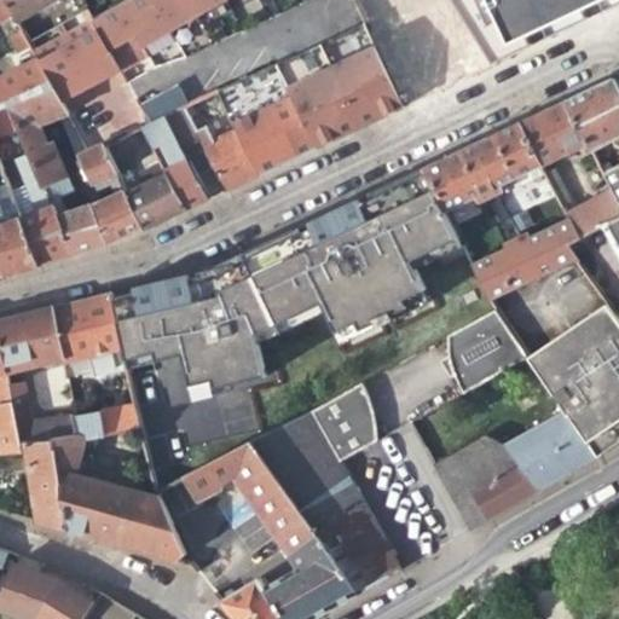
[(30,45),(17,21),(5,0),(0,0),(0,18),(3,17),(12,33),(9,35),(17,51),(30,45)]
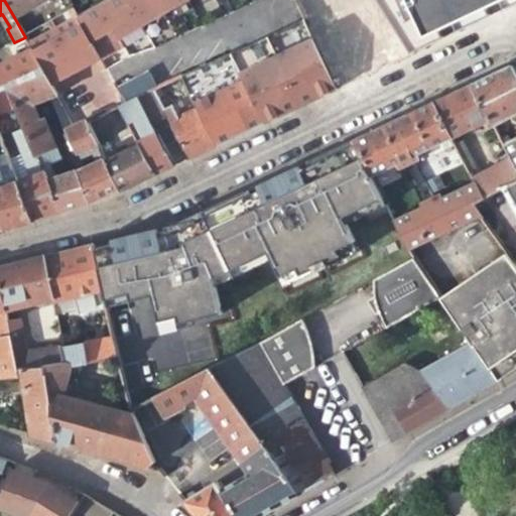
[(4,0),(14,17),(43,0),(4,0)]
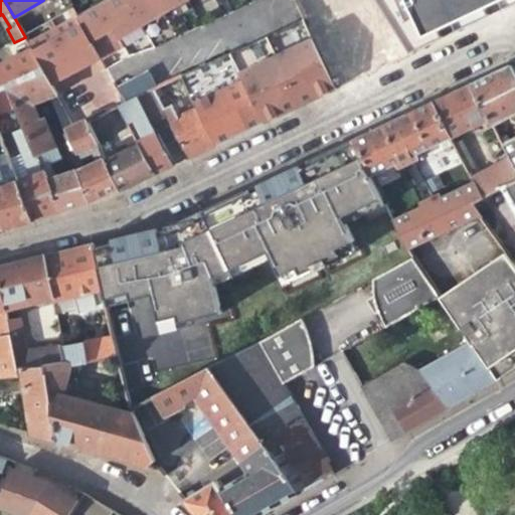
[(113,26),(157,0),(104,0),(75,17),(89,39),(113,26)]
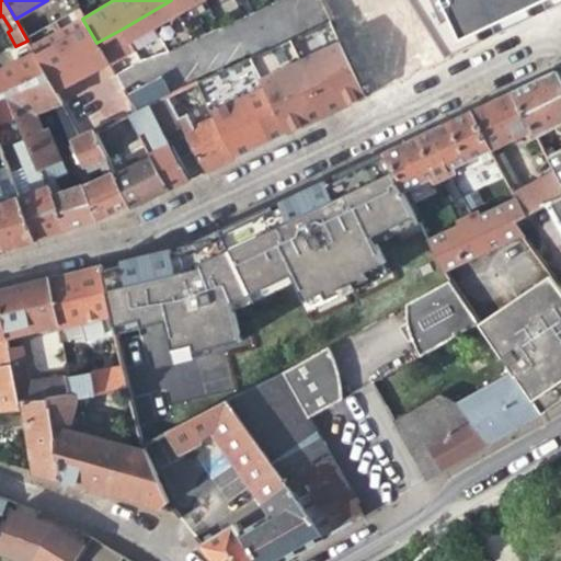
[(560,0),(410,0),(445,56),(560,0)]
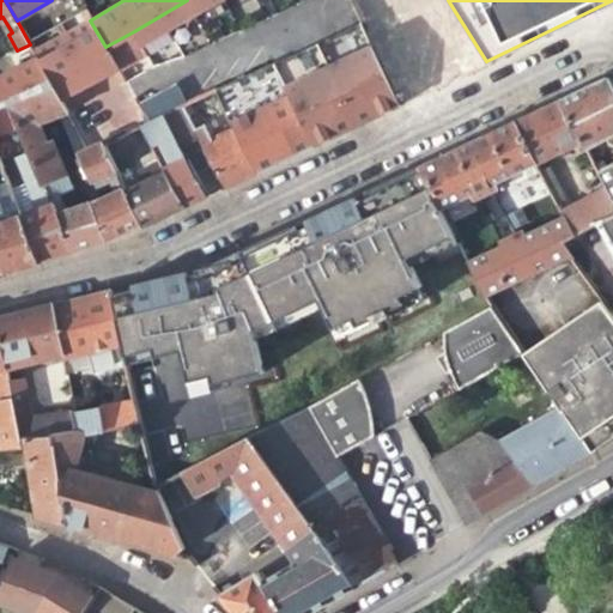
[(83,25),(90,20),(82,4),(73,10),(83,25)]
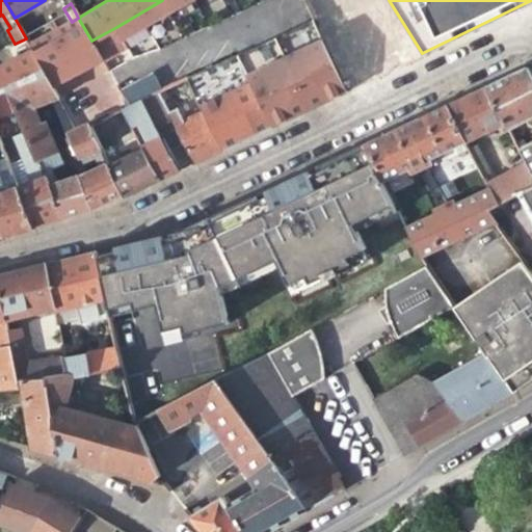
[(257,18),(142,71),(155,92),(186,79),(200,72),(236,54),(267,40),(257,18)]
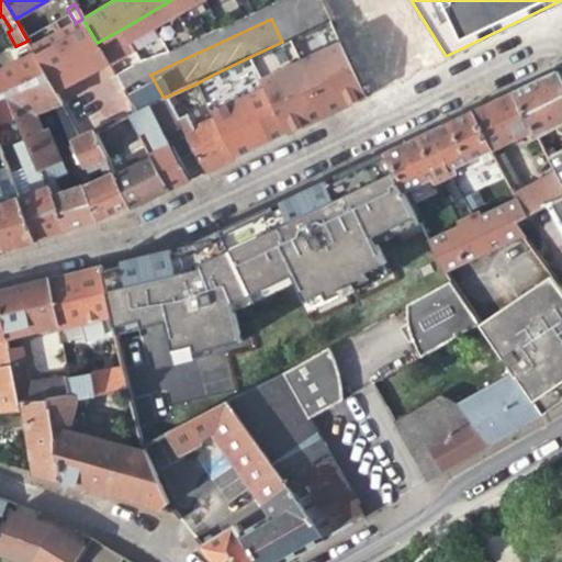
[(150,75),(123,29),(97,43),(135,112),(149,104),(161,100),(164,98),(150,75)]
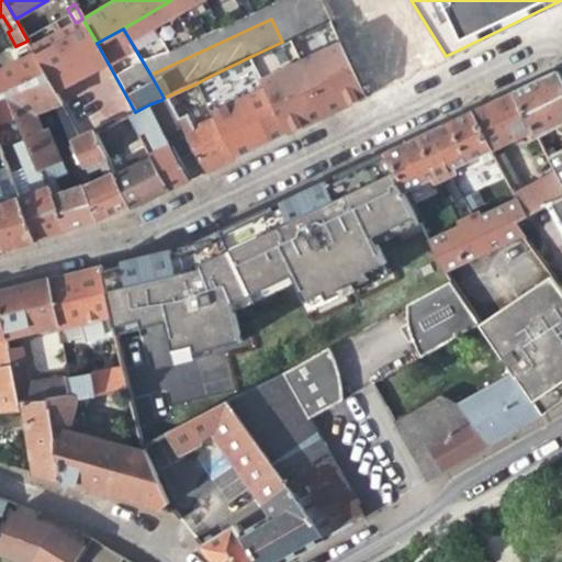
[(249,57),(265,88),(287,132),(317,117),(282,42),(249,57)]
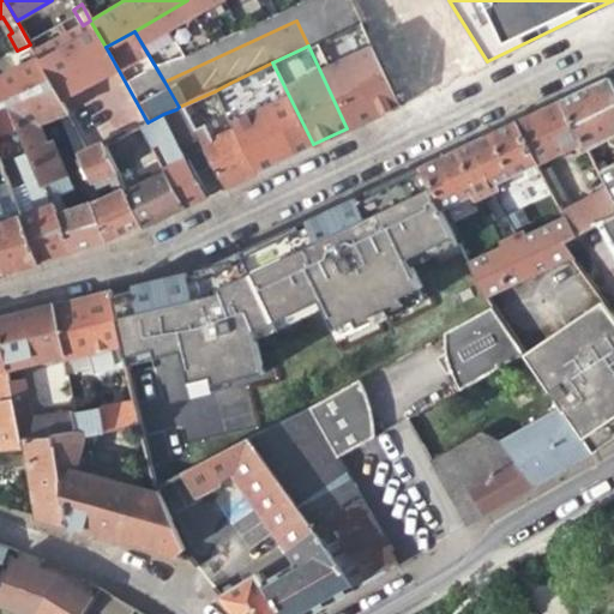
[(350,59),(377,114),(398,103),(373,48),(350,59)]
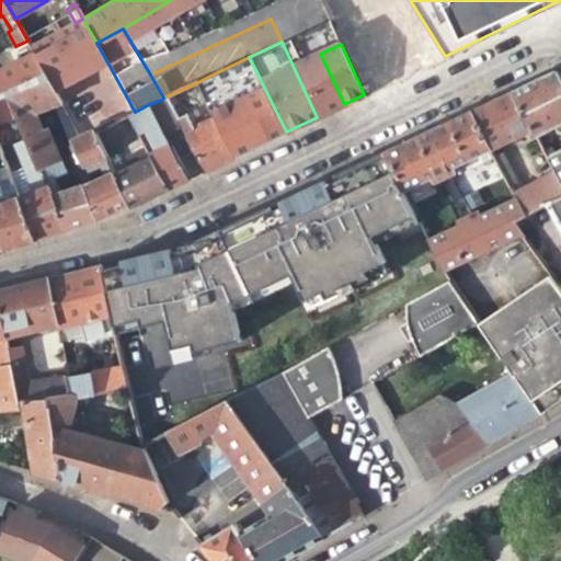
[(0,70),(0,98),(8,94),(48,79),(35,55),(0,70)]
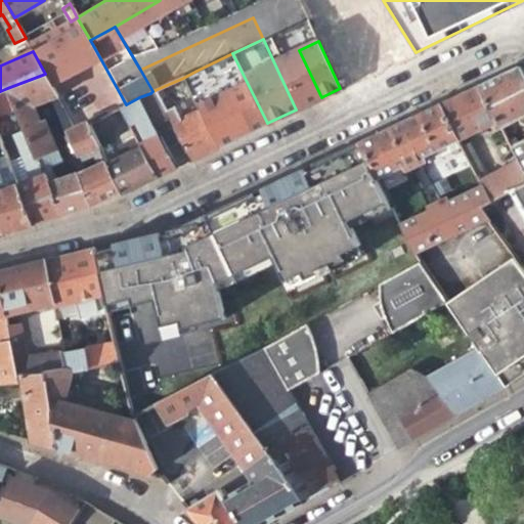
[(523,114),(523,74),(519,64),(478,84),(497,122),(500,127),(523,114)]
